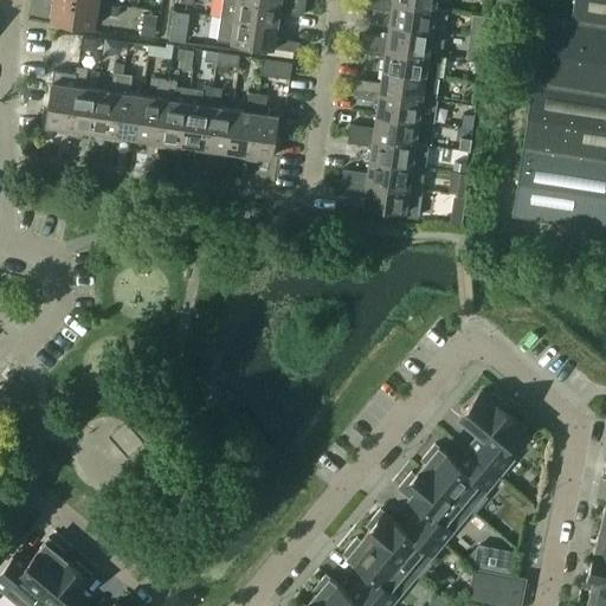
[(109,5),(109,4),(81,0),(52,0),(50,20),(95,26),(96,13),(108,14),(109,5)]
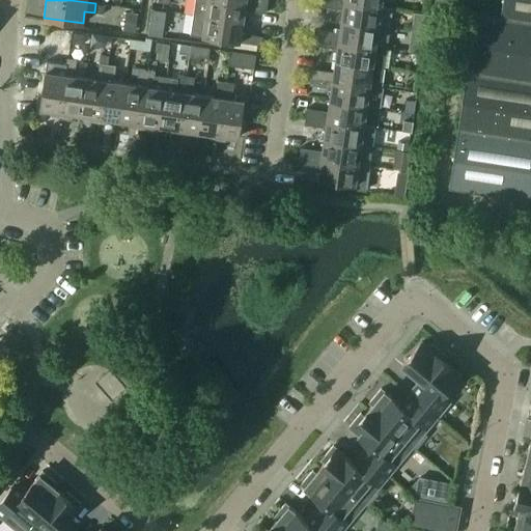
[(234,0),(195,0),(193,14),(243,21),(244,9),(266,12),(267,5),(234,0)]
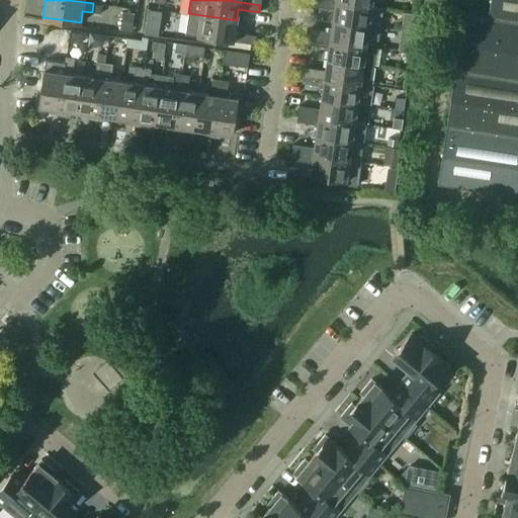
[(382,8),(371,6),(329,0),(314,0),(313,6),(334,9),(333,20),(379,27),(382,8)]
